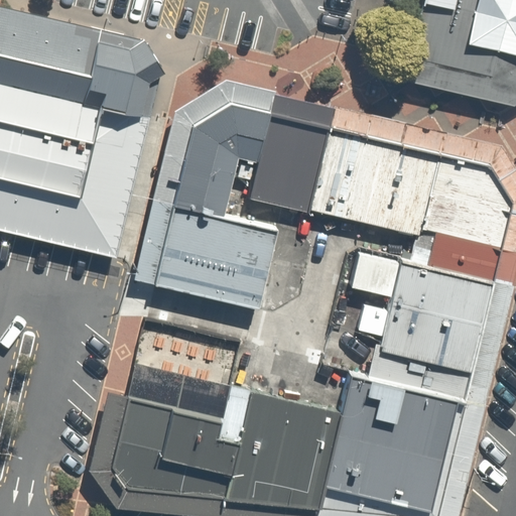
[(515,98),(515,0),(418,0),(400,76),(511,102),(515,98)]
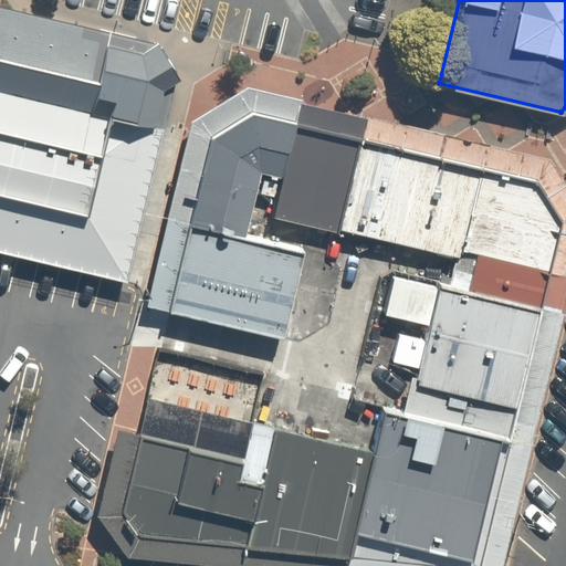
[(0,229),(133,261),(178,80),(184,77),(160,40),(156,42),(1,6),(0,10),(0,229)]
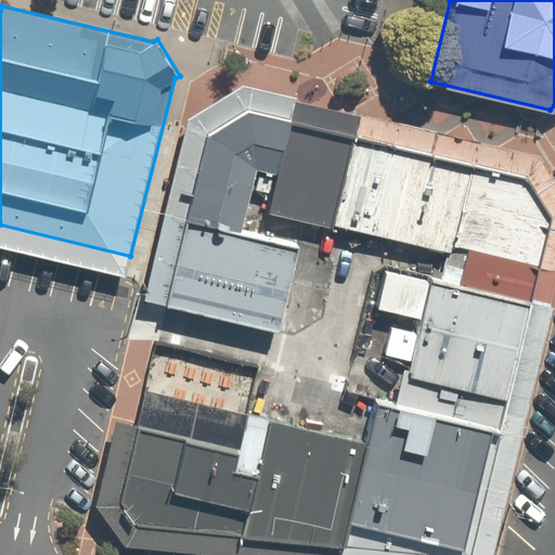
[(145,301),(168,308),(208,136),(248,112),(292,123),(297,102),(297,98),(243,87),(190,120),(145,301)]
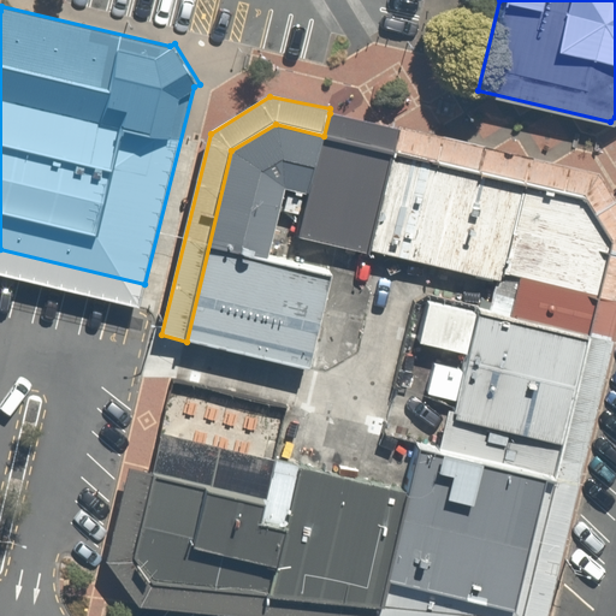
[(330,113),(324,136),(585,196),(614,243),(517,612),(520,615),(546,615),(615,326),(615,202),(598,173),(330,113)]
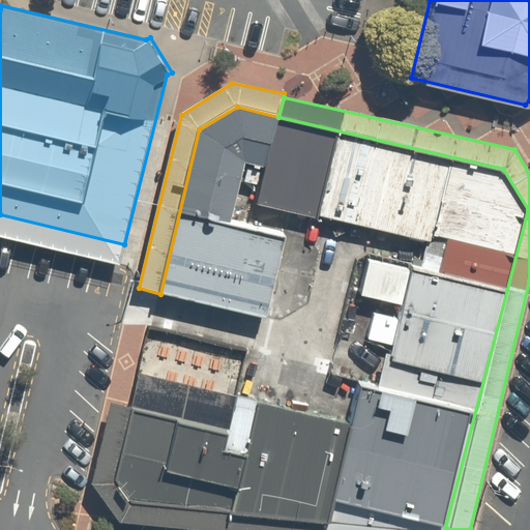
[(335,500),(445,527),(528,209),(503,169),(278,117),(237,107),(199,129),(160,294),(268,318),(287,235),(232,223),(246,163),(265,167),(256,206),(424,245),(419,266),(410,264),(380,390),(359,385),(350,423),(236,396),(228,431),(134,409),(117,481),(134,503),(329,524),(335,500)]
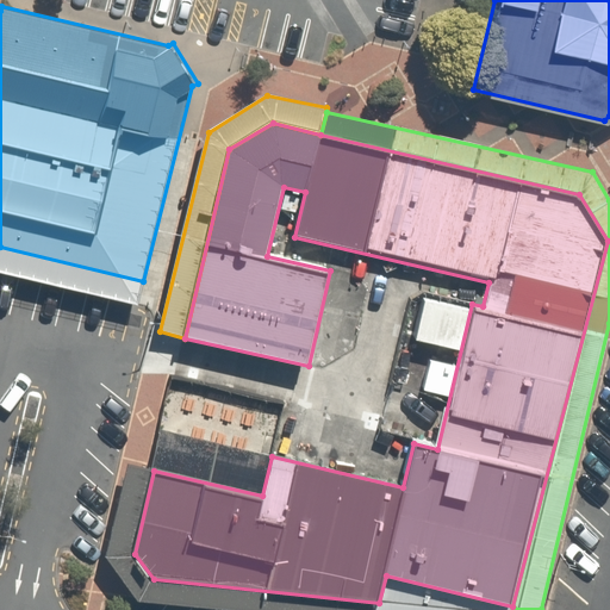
[(143,281),(0,247),(0,271),(138,304),(143,281)]
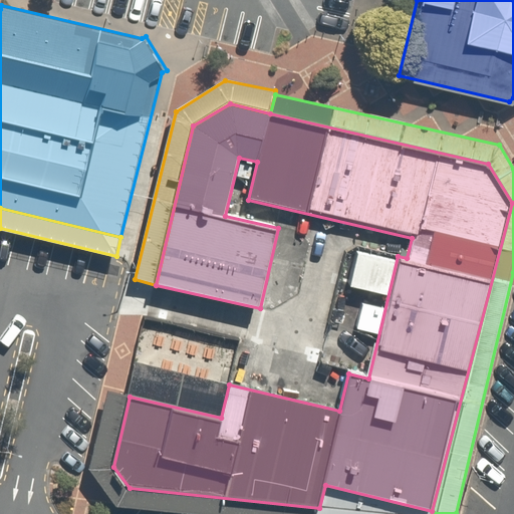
[(137,362),(130,397),(221,418),(229,384),(137,362)]
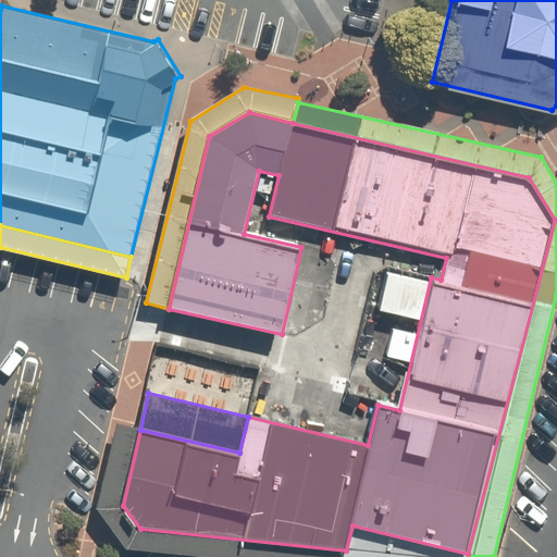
[(126,549),(203,556),(470,556),(468,554),(353,525),(346,551),(140,529),(123,506),(140,430),(116,423),(96,508),(126,549)]
